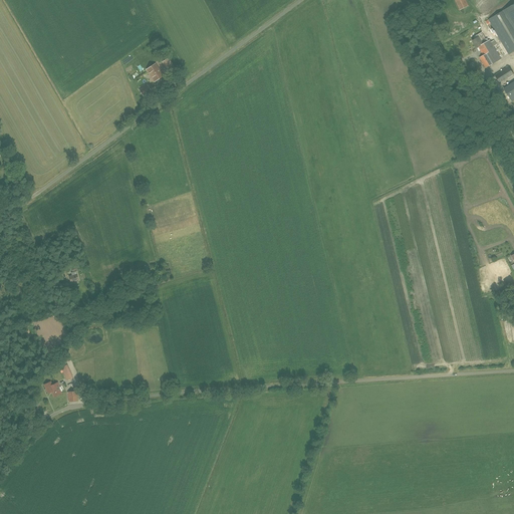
[(469,6),(465,0),(455,0),(460,10),(469,6)]
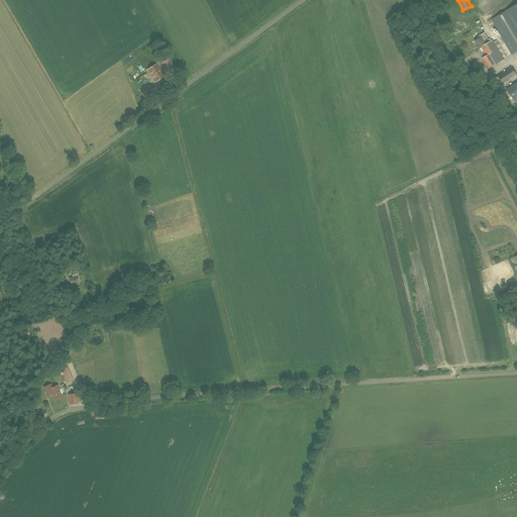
[(516,52),(516,4),(492,20),(488,22),(491,25),(494,23),(512,55),(516,52)]
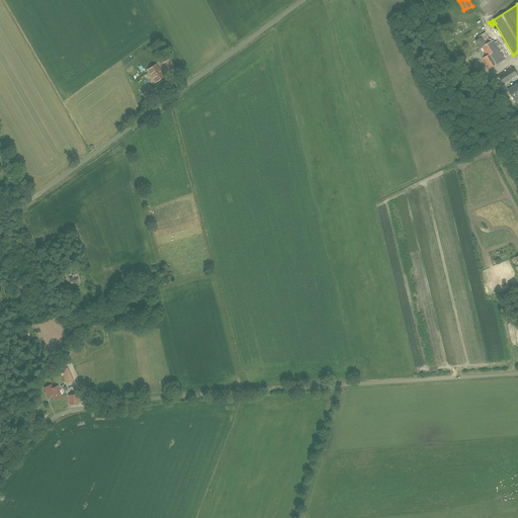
[(476,41),(481,49),(483,48),(488,56),(484,59),(490,69),(505,60),(494,40),(487,45),(483,37),(476,41)]
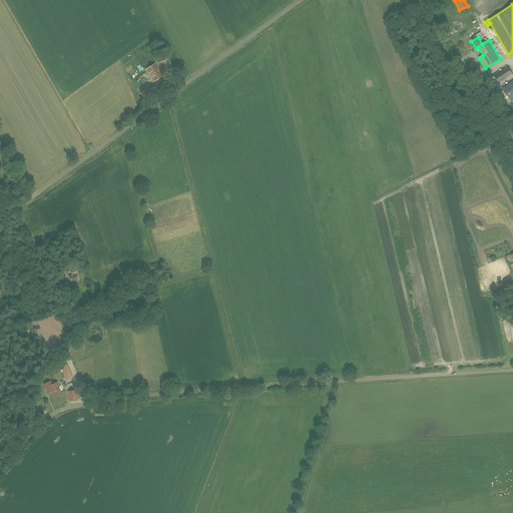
[(146,69),(153,80),(154,81),(162,75),(155,64),(146,69)]
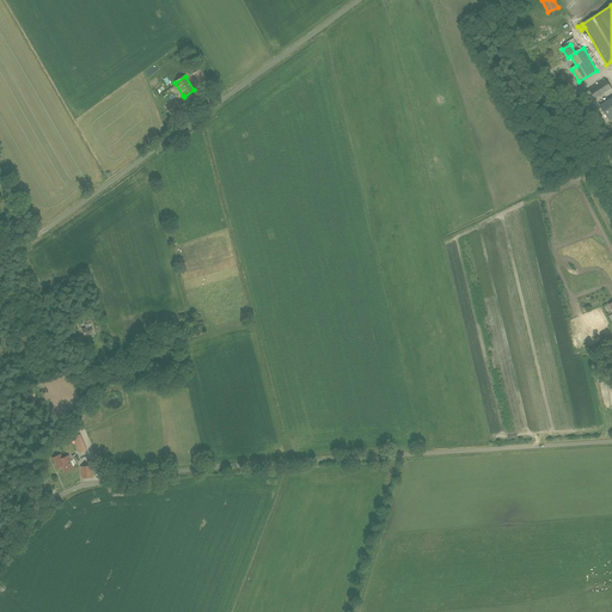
[(595,99),(611,89),(605,79),(589,90),(595,99)]
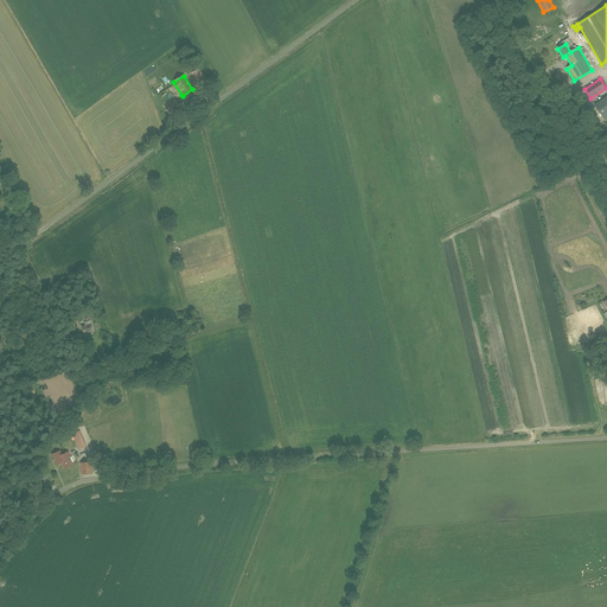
[(173,100),(165,107),(170,114),(179,108),(173,100)]
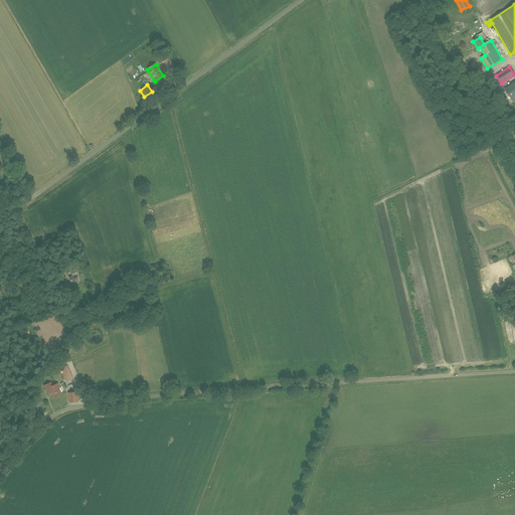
[(151,103),(148,99),(142,103),(145,107),(151,103)]
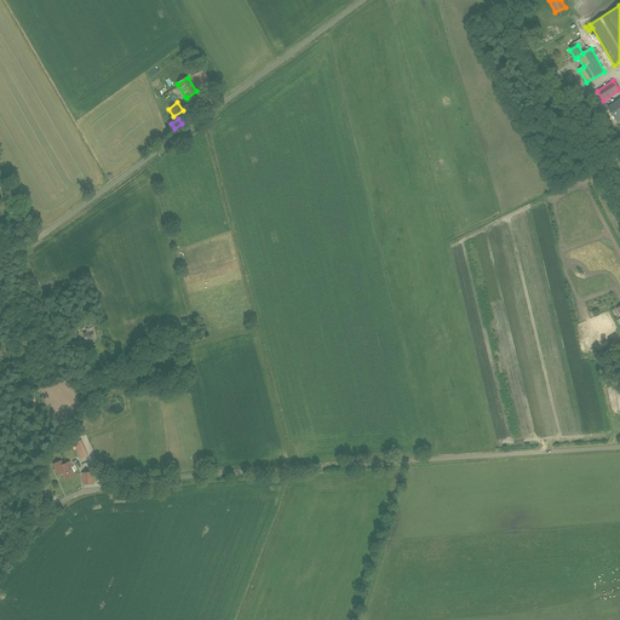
[(86,329),(87,332),(84,333),(86,340),(95,338),(91,328),(86,329)]
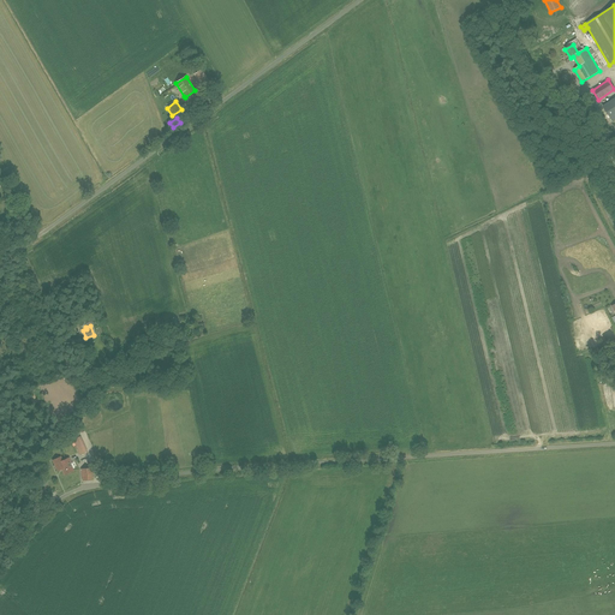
[(88,453),(81,436),(71,440),(73,447),(76,446),(81,455),(88,453)]
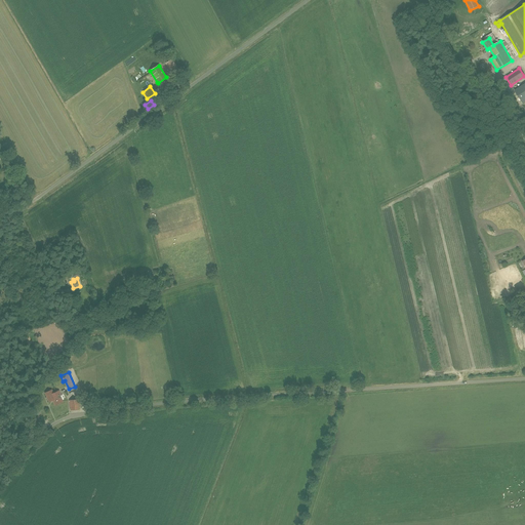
[(55,405),(63,402),(59,396),(61,395),(58,391),(53,393),(52,390),(45,393),(49,402),(52,400),(55,405)]
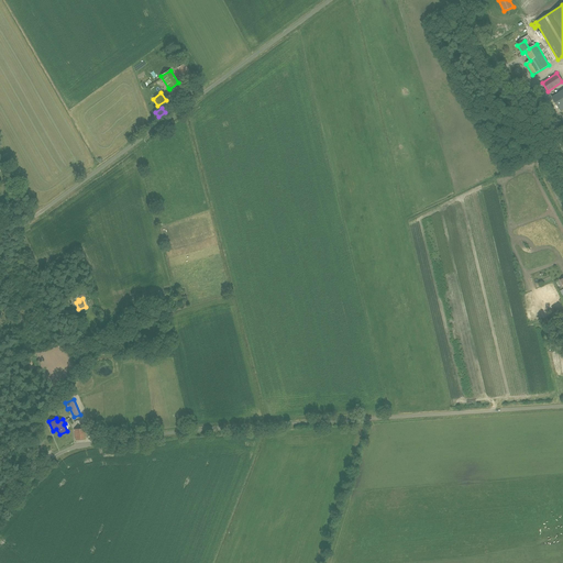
[(86,439),(84,428),(75,429),(76,440),(86,439)]
